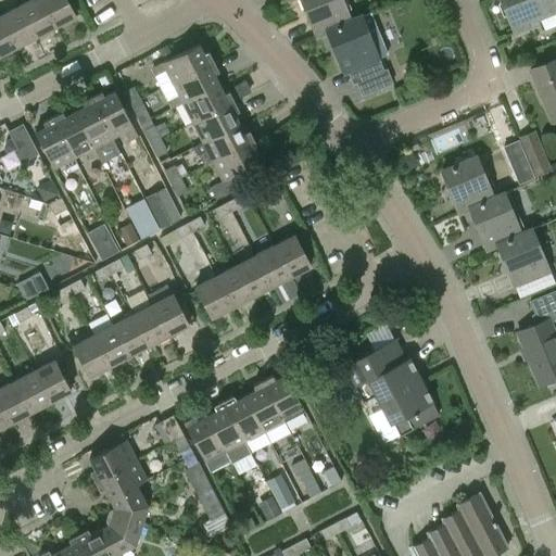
[(39,0),(30,0),(19,7),(35,38),(54,27),(39,0)]
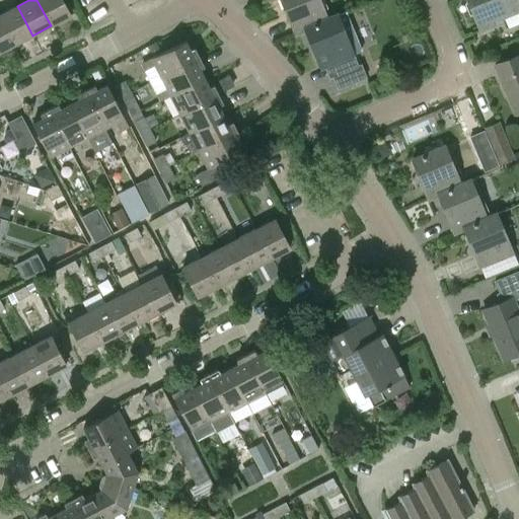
[(36,0),(51,25),(69,16),(61,0),(36,0)]
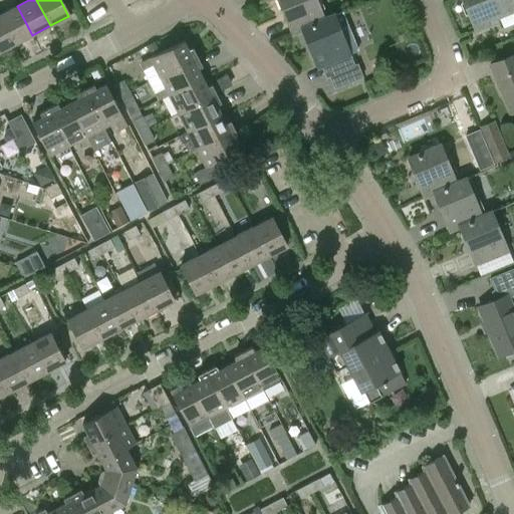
[(316,0),(278,0),(292,31),(303,26),(334,14),(334,13),(324,17),(316,0)]
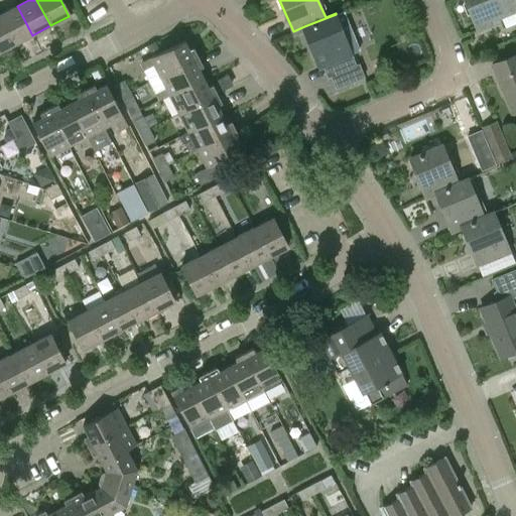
[(515,0),(467,0),(477,25),(515,8),(515,0)]
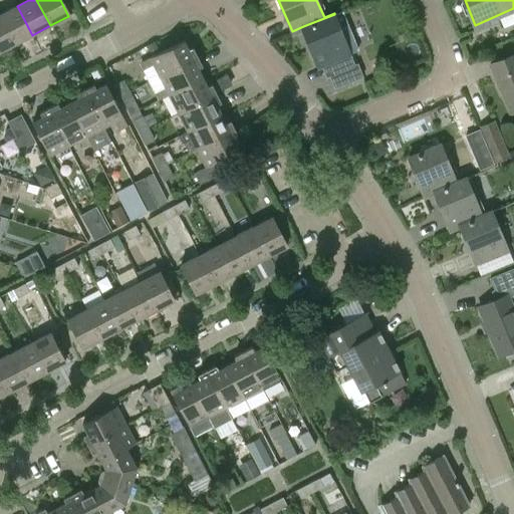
[(17,6),(0,15),(0,18),(14,45),(32,35),(17,6)]
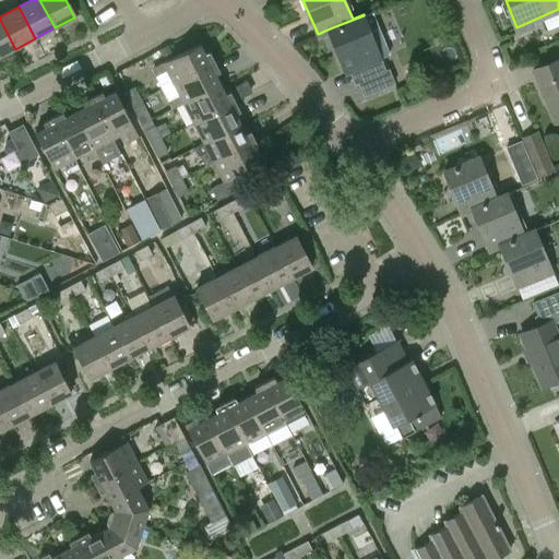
[(364,15),(330,28),(346,70),(347,70),(354,85),(357,83),(363,96),(394,84),(388,69),(385,69),(380,56),(389,52),(372,12),(364,15)]
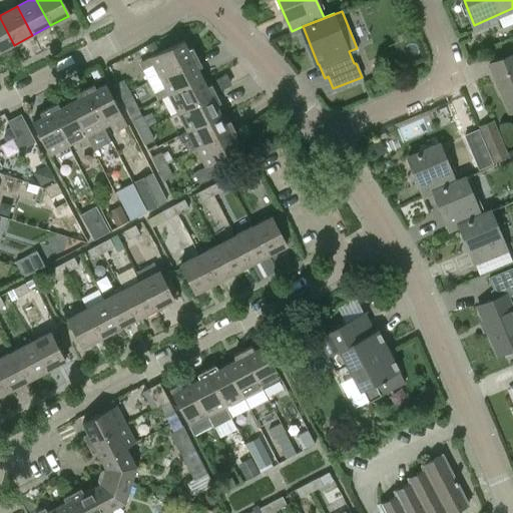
[(0,51),(14,45),(0,18),(0,51)]
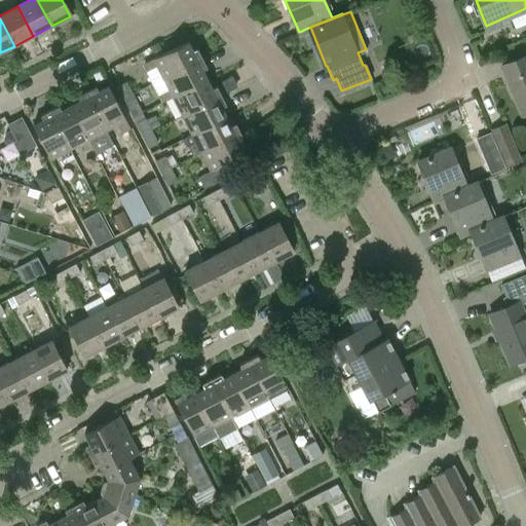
[(156,68),(161,79),(201,59),(196,48),(192,50),(187,41),(144,64),(148,72),(156,68)]
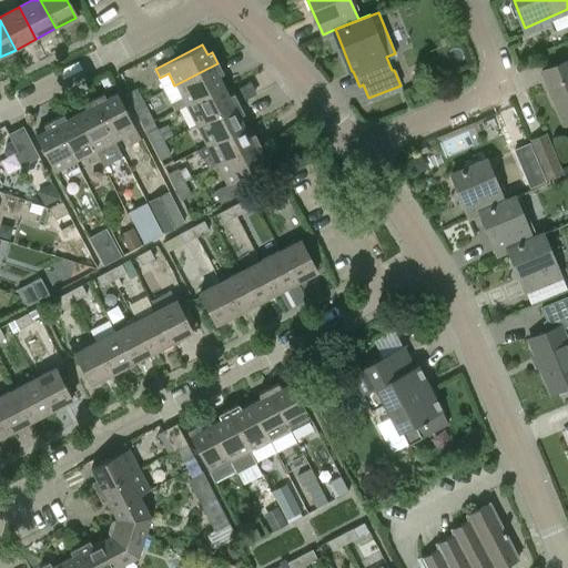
[(170,47),(162,50),(165,57),(173,52),(170,47)]
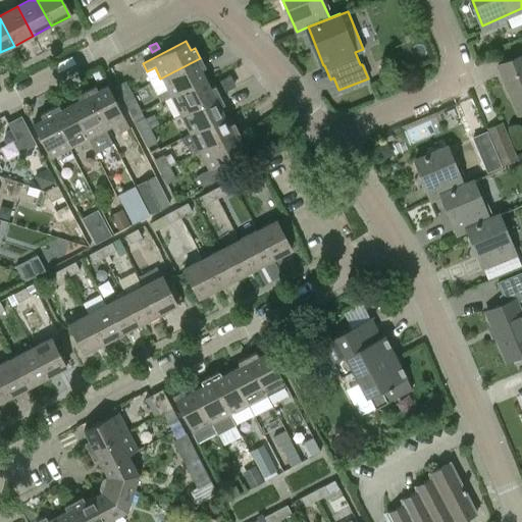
[(518,112),(521,110),(521,54),(499,64),(518,112)]
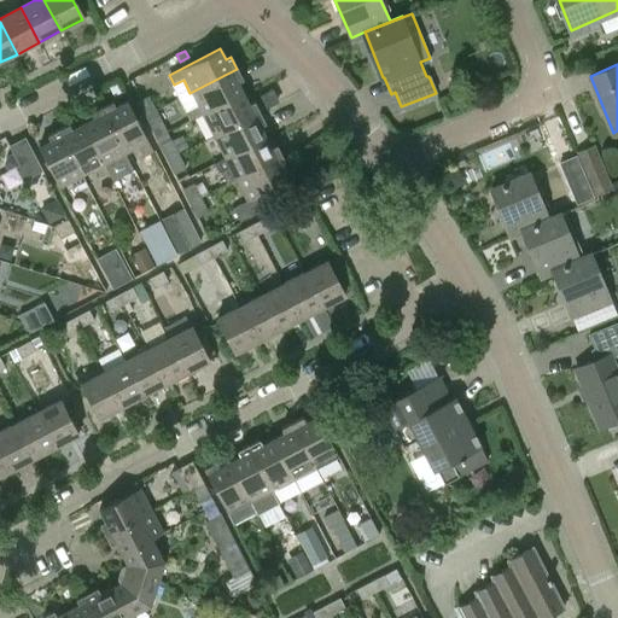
[(237,69),(190,93),(197,106),(188,111),(193,118),(202,114),(202,115),(243,94),(237,82),(243,80),(237,69)]
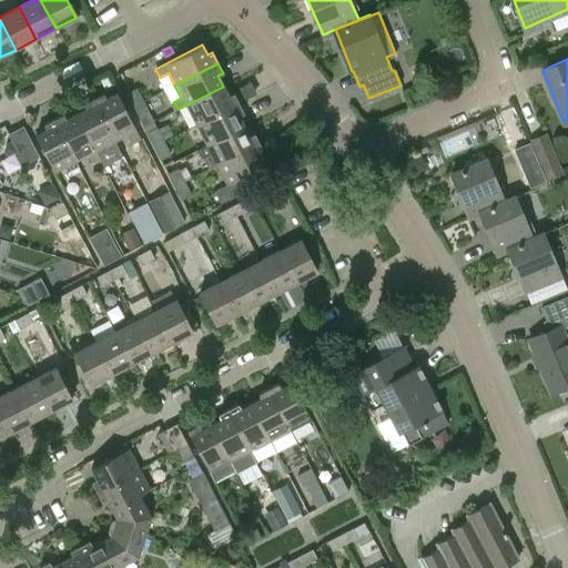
[(107,77),(100,80),(104,88),(110,84),(107,77)]
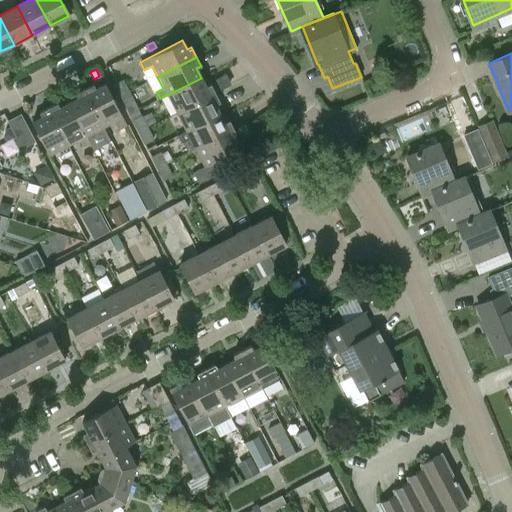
[(201,78),(167,95),(176,114),(215,94),(210,84),(205,86),(201,78)]
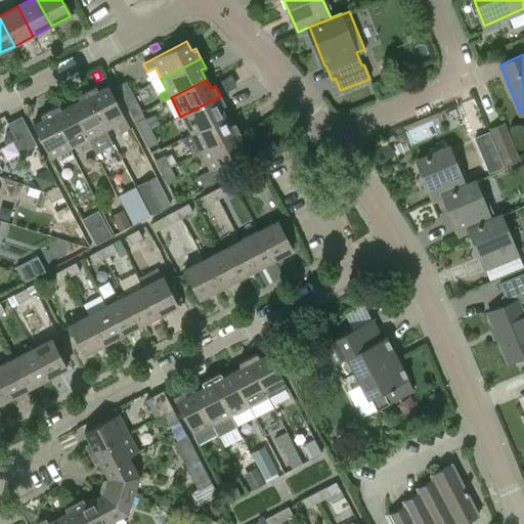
[(126,82),(117,86),(123,97),(131,93),(126,82)]
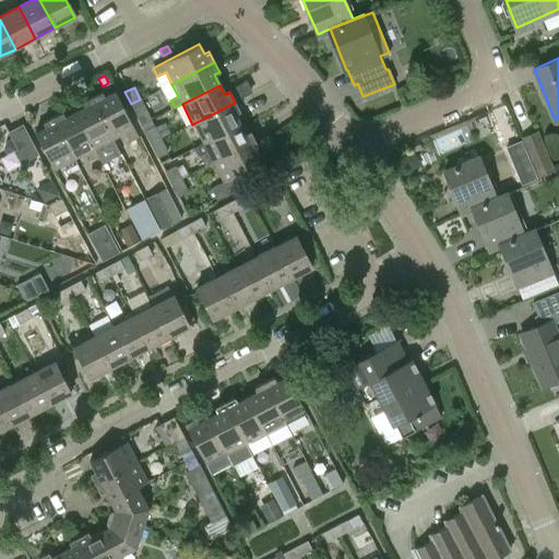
[(102,92),(92,96),(113,139),(125,133),(129,142),(138,137),(114,90),(103,95),(102,92)]
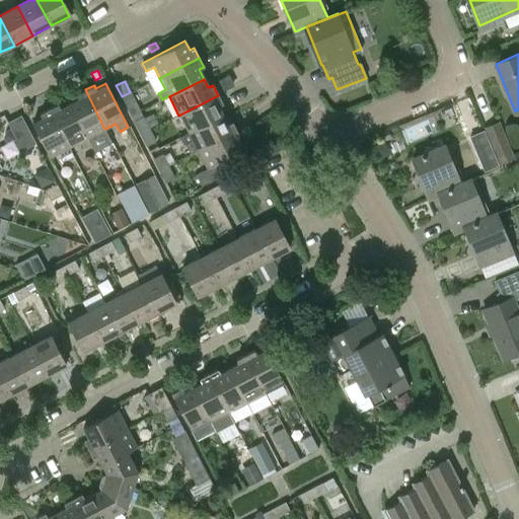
[(77,99),(69,103),(89,145),(96,142),(93,135),(104,129),(85,89),(75,94),(77,99)]
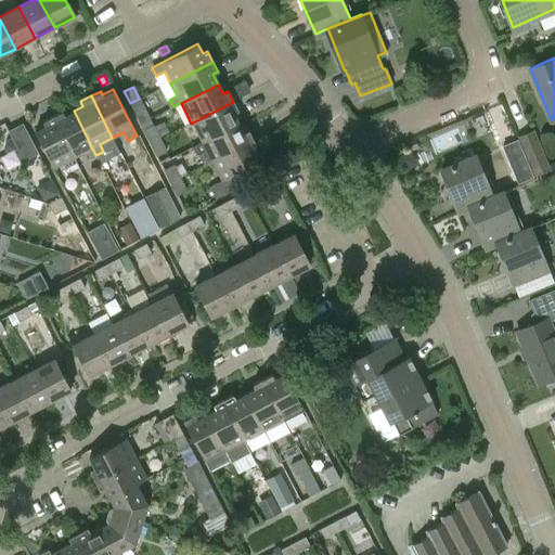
[(139,99),(130,103),(140,124),(150,118),(139,99)]
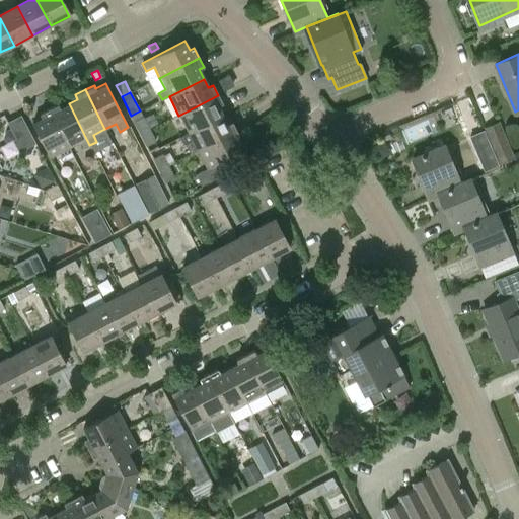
[(218,95),(178,116),(189,134),(223,117),(218,106),(223,103),(218,95)]
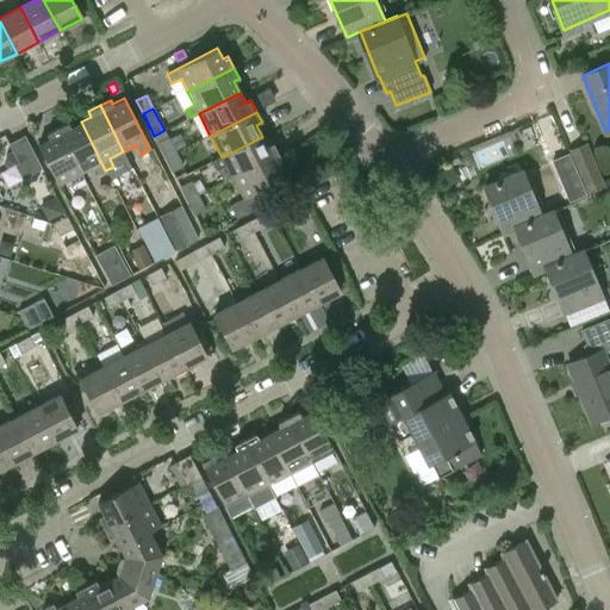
[(67,123),(56,128),(80,174),(94,167),(98,174),(105,170),(81,122),(70,128),(67,123)]
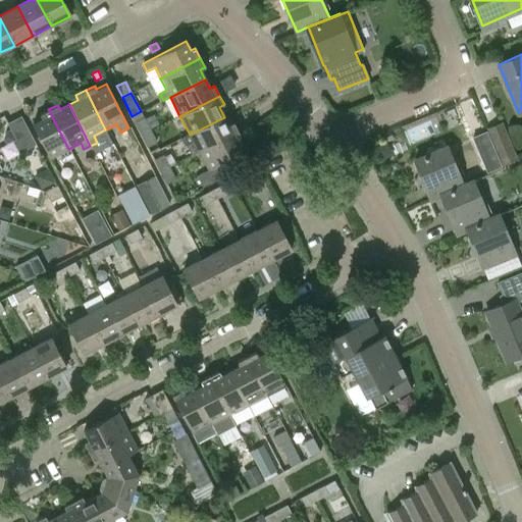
[(50,159),(68,149),(48,109),(39,114),(41,118),(32,123),(50,159)]
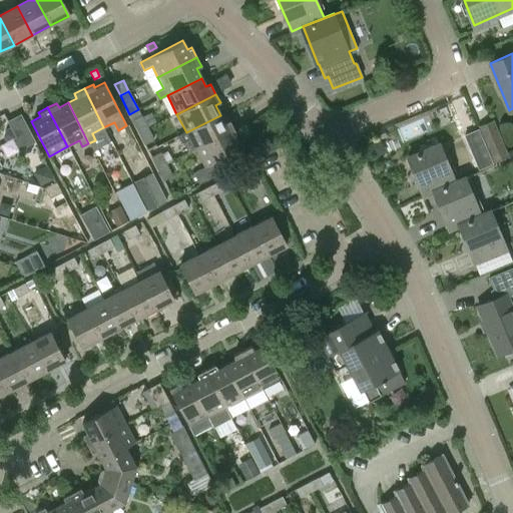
[(138,109),(129,114),(139,133),(147,128),(146,126),(155,122),(150,112),(142,117),(138,109)]
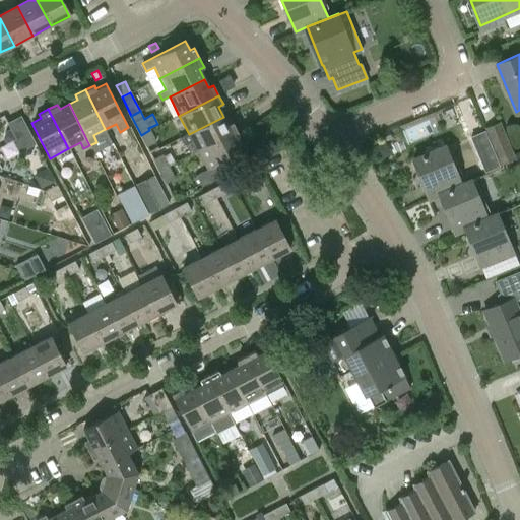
[(20,116),(7,123),(10,129),(14,136),(27,130),(20,116)]
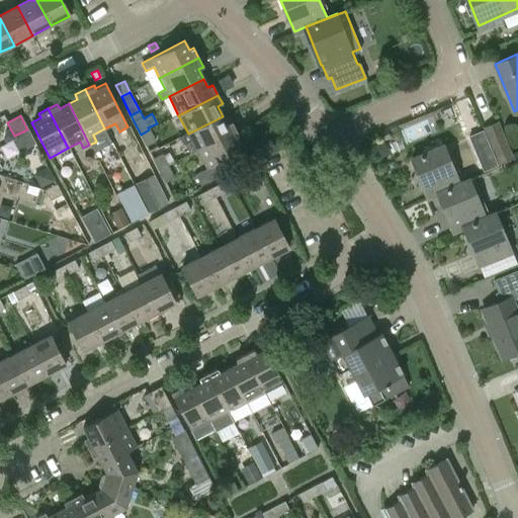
[(227,123),(223,116),(188,134),(180,138),(183,145),(191,141),(197,152),(236,132),(231,121),(227,123)]
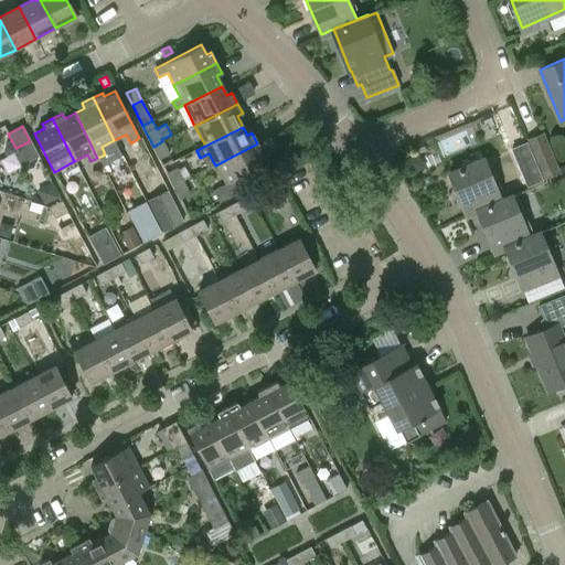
[(17,150),(13,152),(20,166),(38,156),(30,141),(16,148),(17,150)]
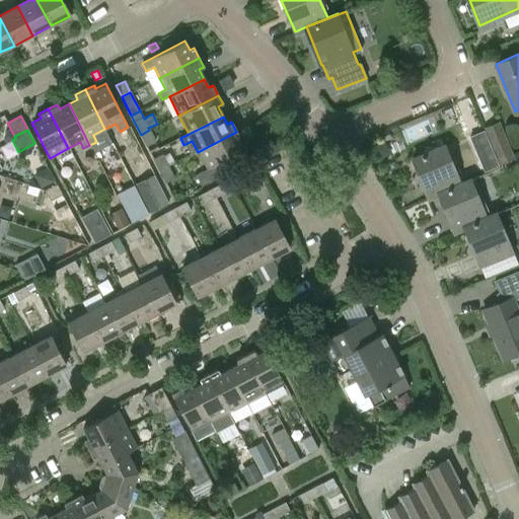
[(149,130),(141,135),(146,145),(155,141),(149,130)]
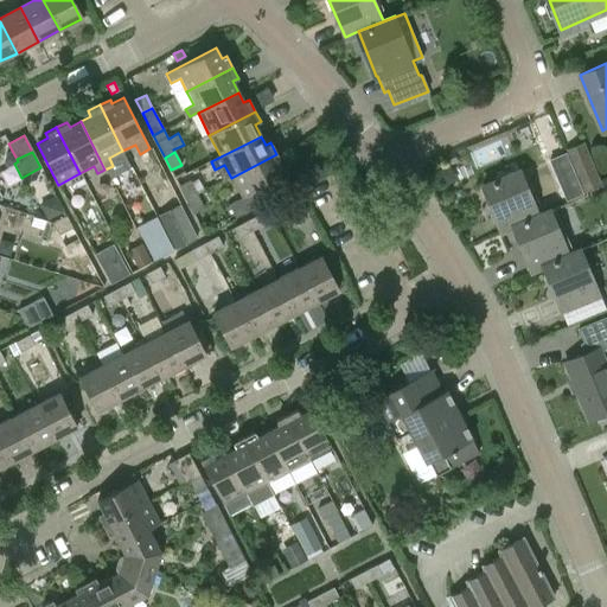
[(566,153),(549,160),(567,200),(582,193),(566,153)]
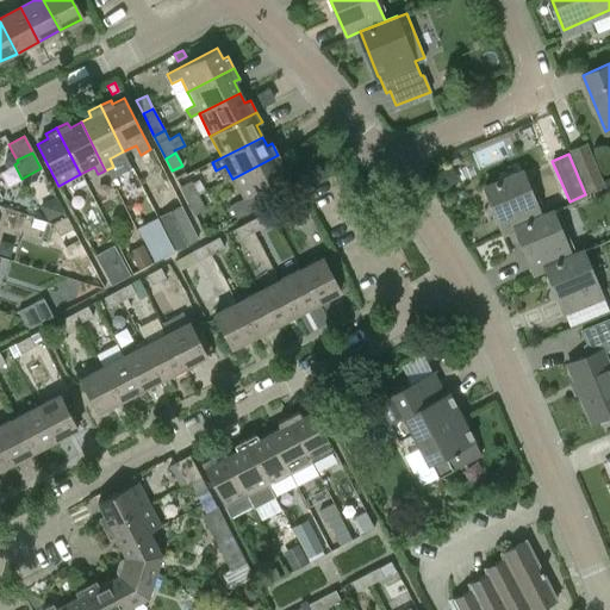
[(278,155),(232,179),(243,200),(229,207),(236,219),(263,205),(257,193),(284,179),(278,168),(284,166),(278,155)]
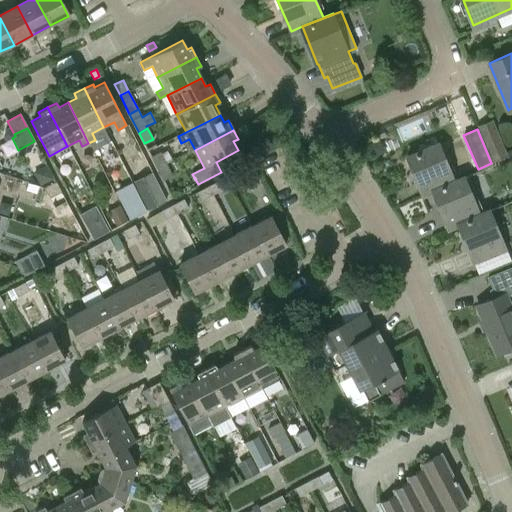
[(507,157),(497,133),(482,139),(492,163),(507,157)]
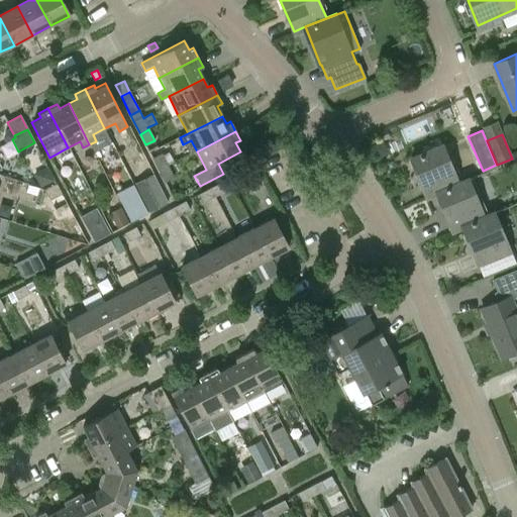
[(426,196),(436,192),(457,183),(442,144),(411,158),(426,196)]
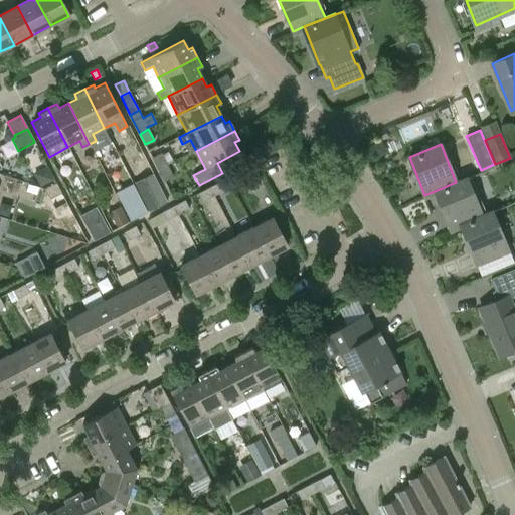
[(161,153),(152,157),(158,169),(167,165),(161,153)]
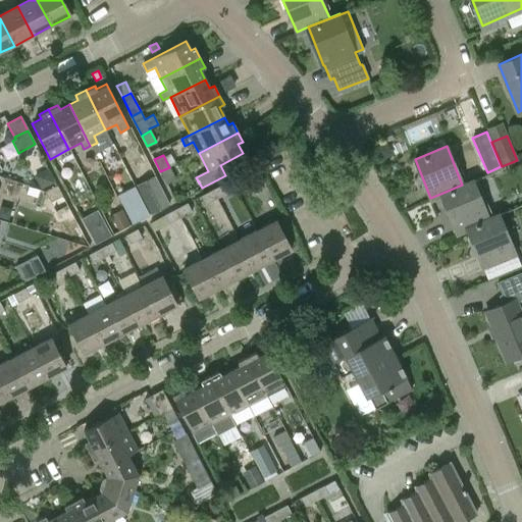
[(169,167),(160,171),(166,184),(175,178),(169,167)]
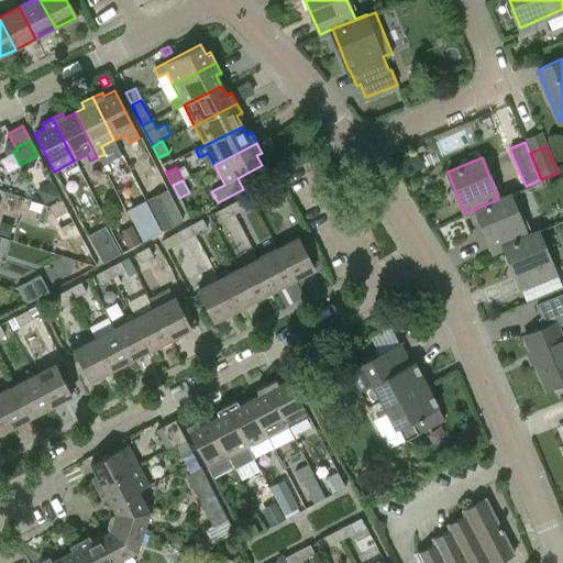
[(269,185),(257,190),(262,199),(273,192),(269,185)]
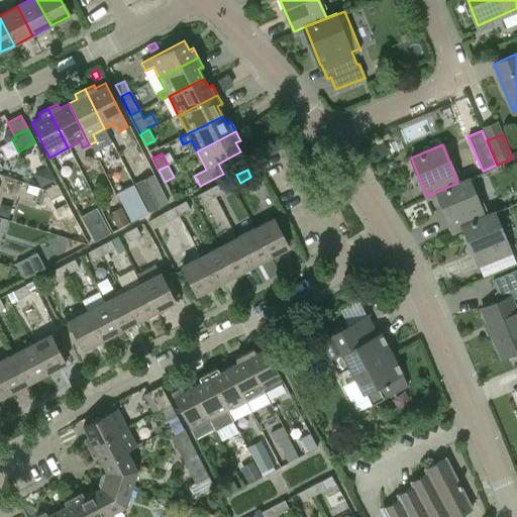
[(152,175),(132,185),(146,214),(168,203),(152,175)]
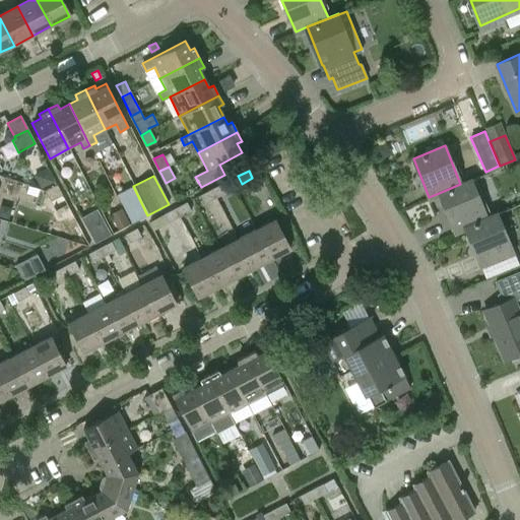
[(471,179),(460,184),(439,193),(454,230),(463,225),(486,216),(471,179)]
